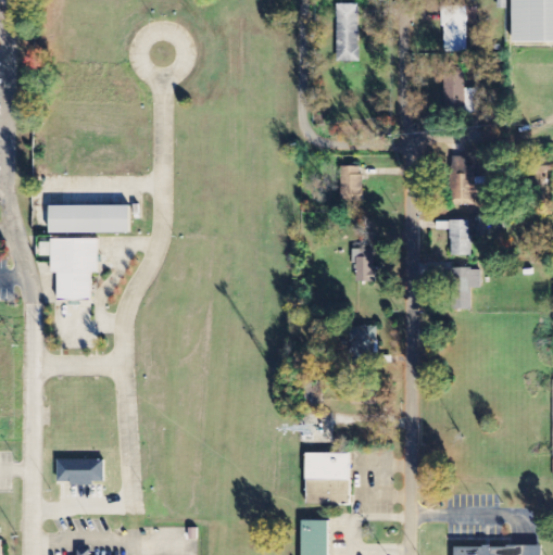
[(507,0),(507,40),(552,40),(552,0),(507,0)]
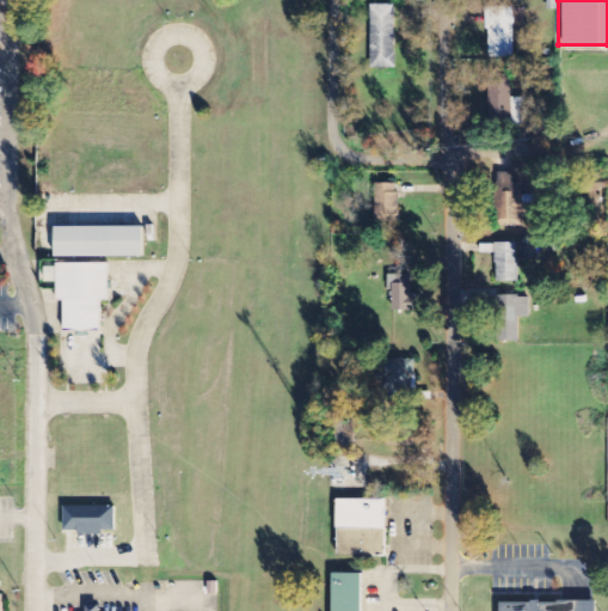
[(368,68),(392,68),(392,5),(368,5),(368,68)]
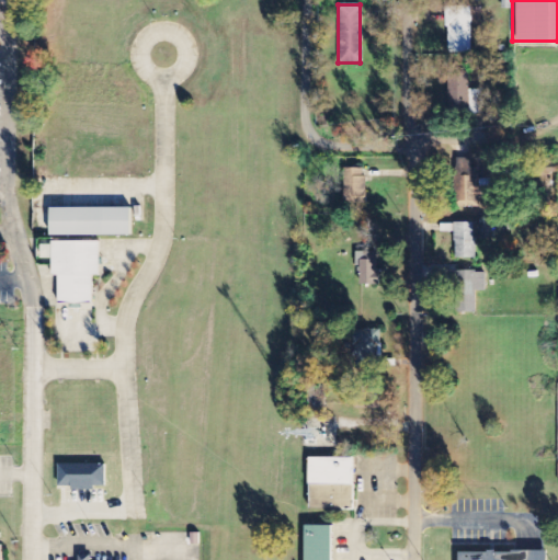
[(469,7),(445,6),(445,53),(469,53),(469,7)]
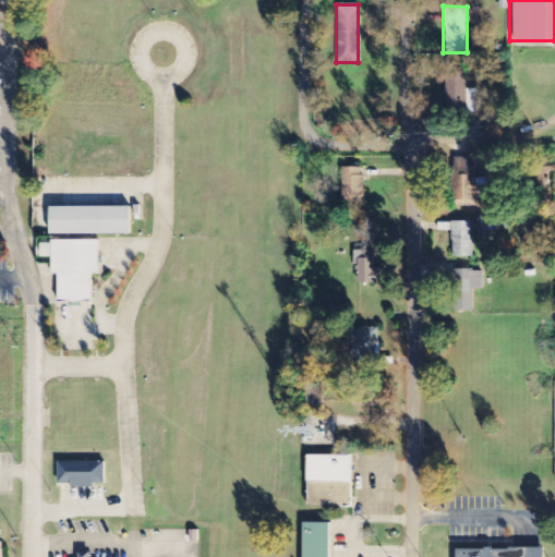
[(465,72),(443,72),(442,103),(463,103),(465,72)]
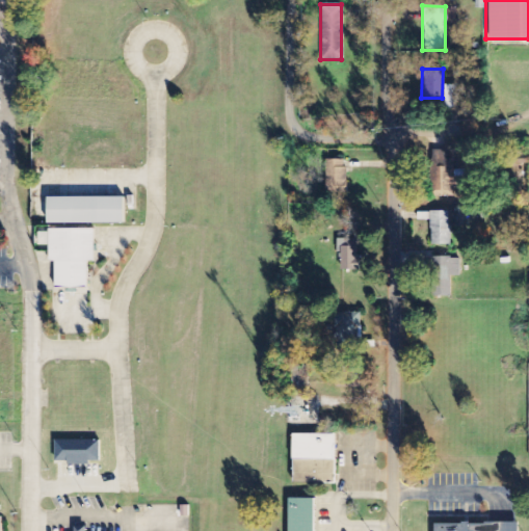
[(431,194),(451,194),(451,188),(464,188),(463,168),(452,169),(452,158),(444,159),(444,151),(430,151),(431,194)]
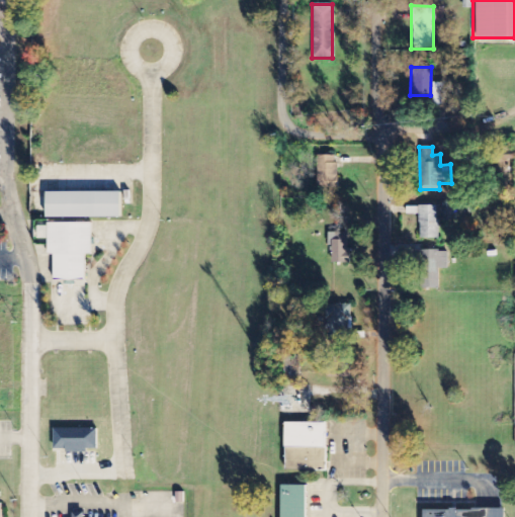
[(335,188),(336,155),(316,154),(316,188),(335,188)]
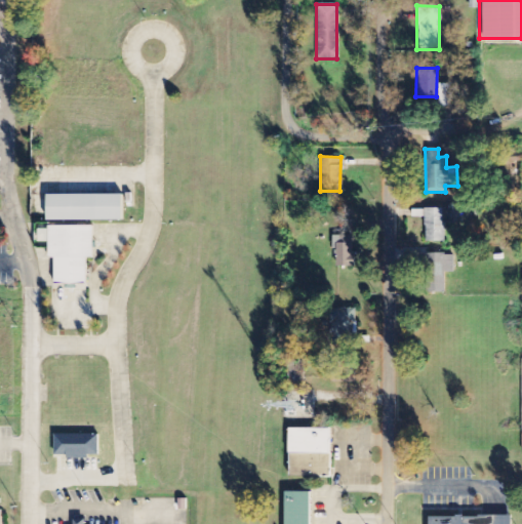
[(45,194),(45,219),(120,219),(120,194),(45,194)]
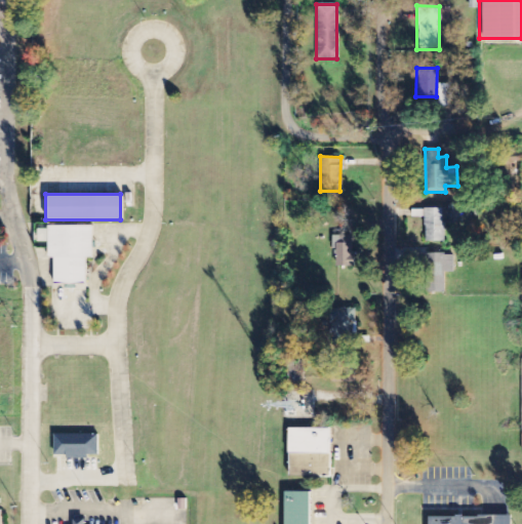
[(443,241),(443,208),(424,207),(424,241),(443,241)]
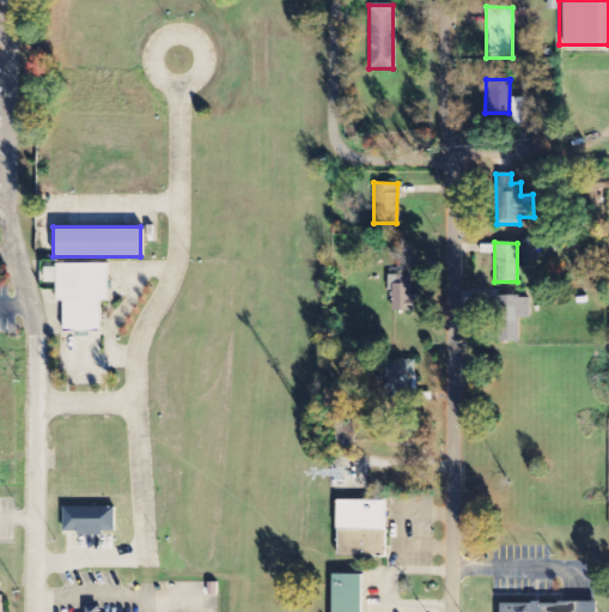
[(54,262),(53,301),(61,301),(61,331),(73,331),(73,335),(85,335),(85,331),(98,332),(98,301),(107,301),(107,262),(54,262)]
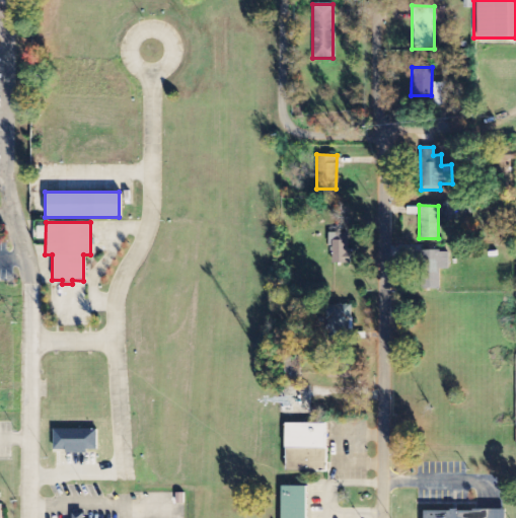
[(348,232),(328,233),(328,264),(348,264),(348,232)]
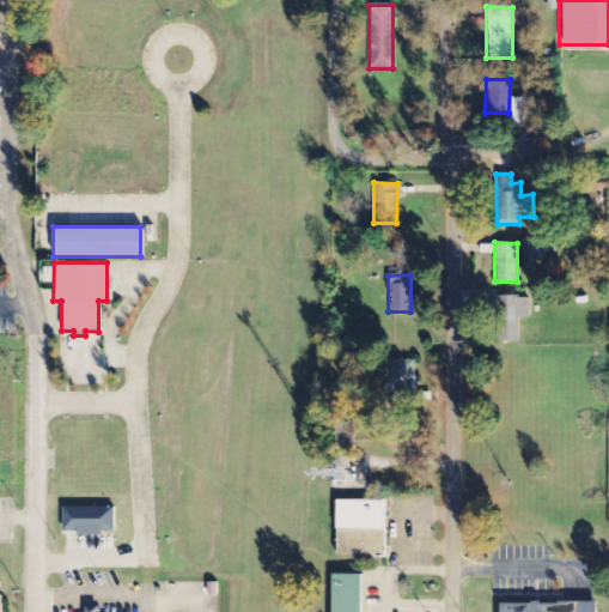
[(528,296),(497,296),(497,341),(517,341),(517,317),(528,317),(528,296)]
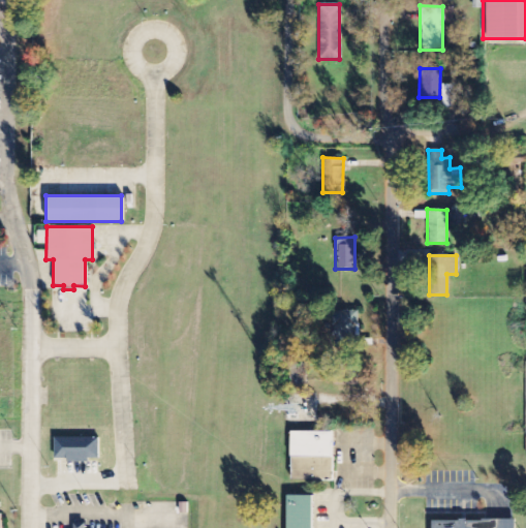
[(357,311),(333,310),(333,346),(357,346),(357,311)]
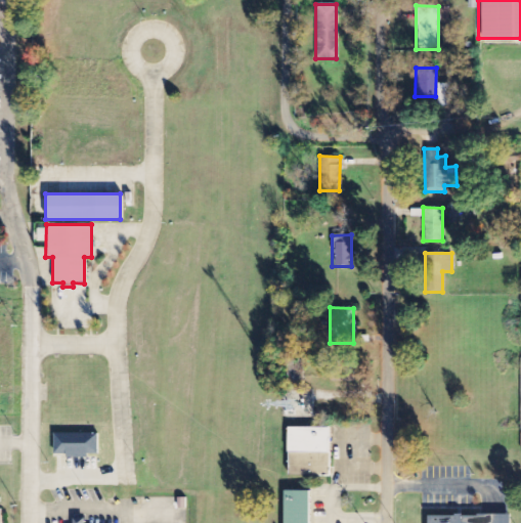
[(331,473),(331,426),(288,426),(288,473),(331,473)]
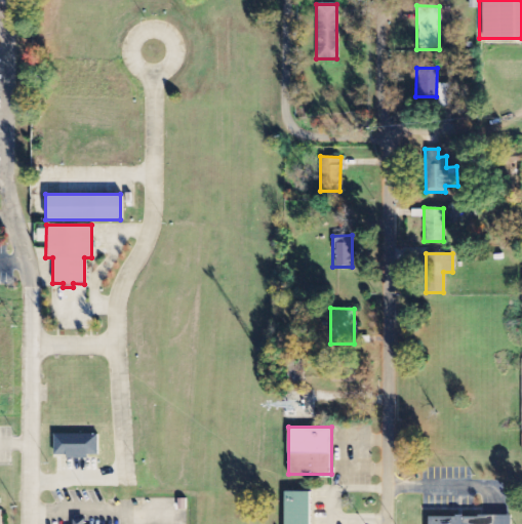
[(52,456),(96,456),(96,434),(52,434),(52,456)]
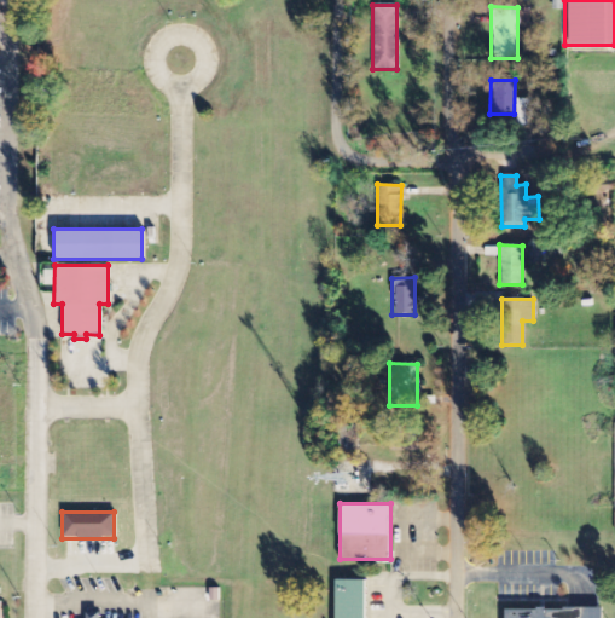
[(367,617),(367,577),(335,577),(335,617),(367,617)]
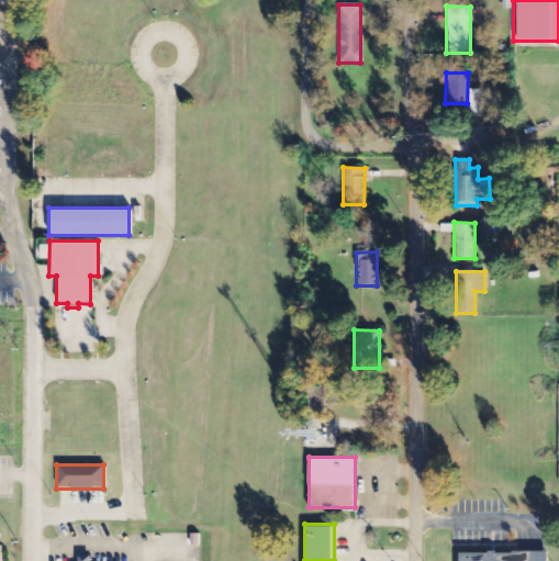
[(454,550),(454,560),(544,560),(544,550),(454,550)]
